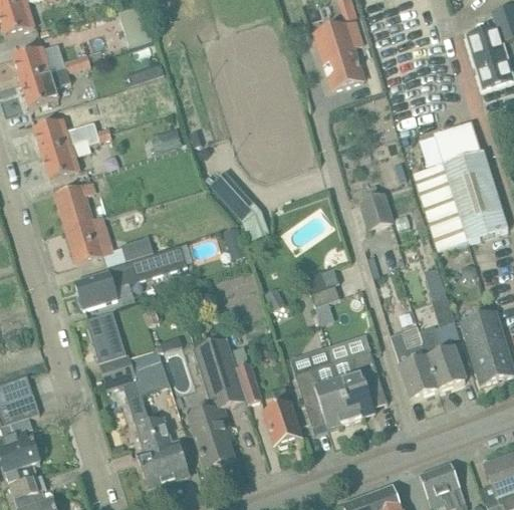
[(44,2),(50,0),(0,0),(0,9),(26,1),(29,0),(43,0),(44,2)]
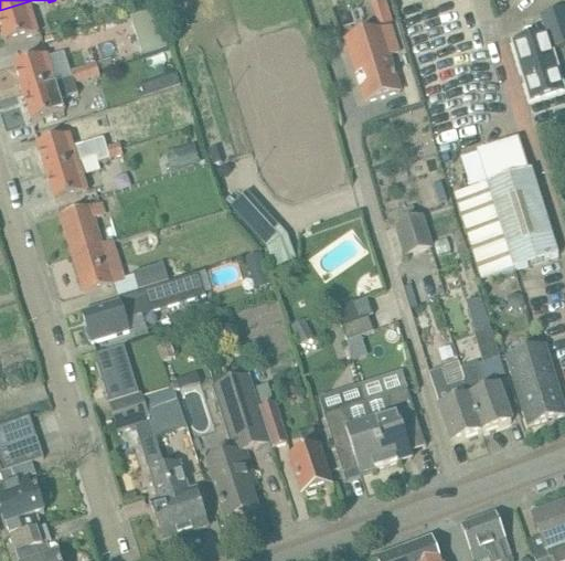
[(393,18),(386,0),(371,0),(377,22),(393,18)]
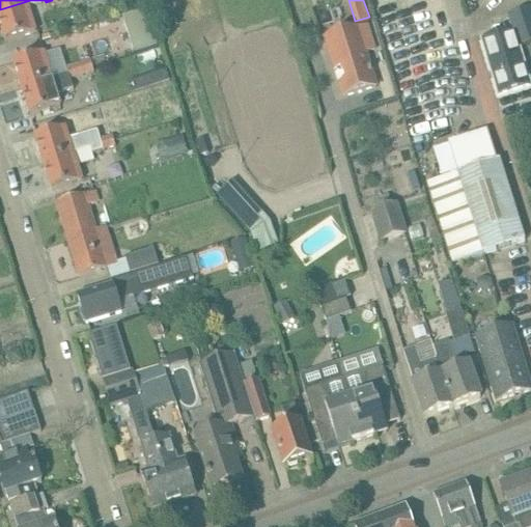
[(35,28),(27,1),(0,9),(0,20),(5,37),(35,28)]
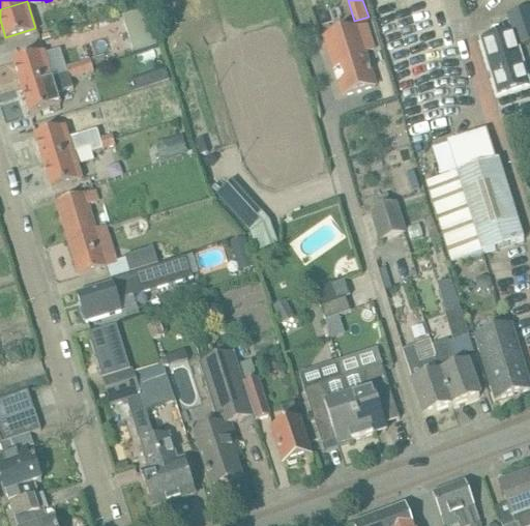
[(529,39),(529,4),(527,6),(507,11),(512,28),(481,37),(487,53),(498,90),(529,81),(523,61),(518,44),(529,39)]
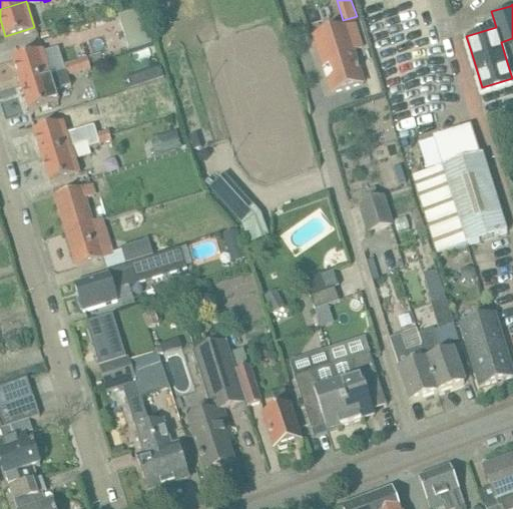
[(154,39),(143,5),(118,13),(129,47),(154,39)]
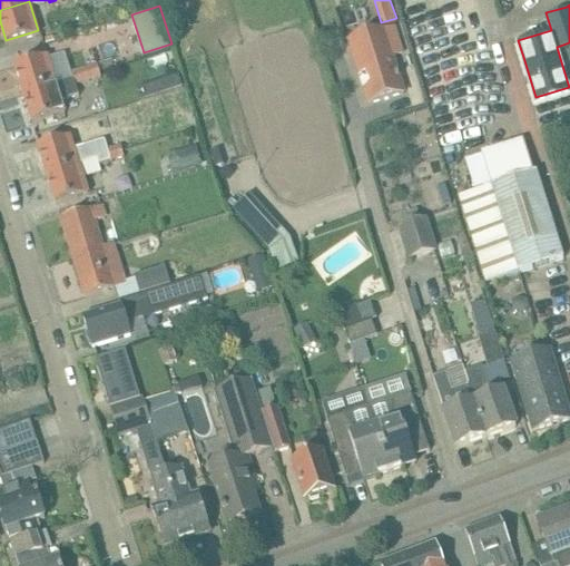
[(350,39),(360,71),(366,69),(371,84),(364,86),(369,100),(404,89),(392,51),(402,49),(394,25),(350,39)]
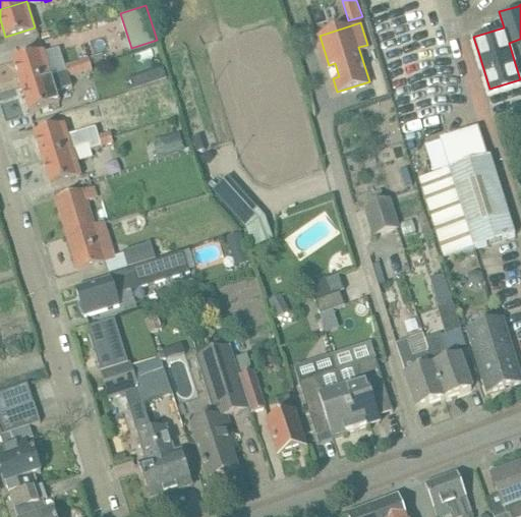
[(58,45),(46,48),(52,69),(64,66),(58,45)]
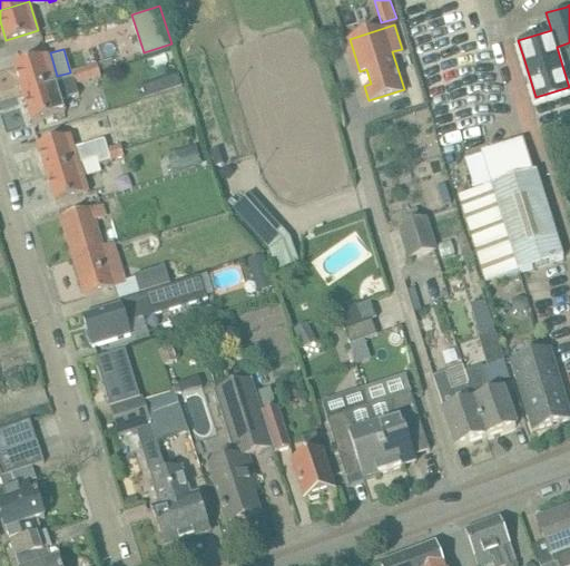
[(23,90),(56,80),(47,52),(15,62),(23,90)]
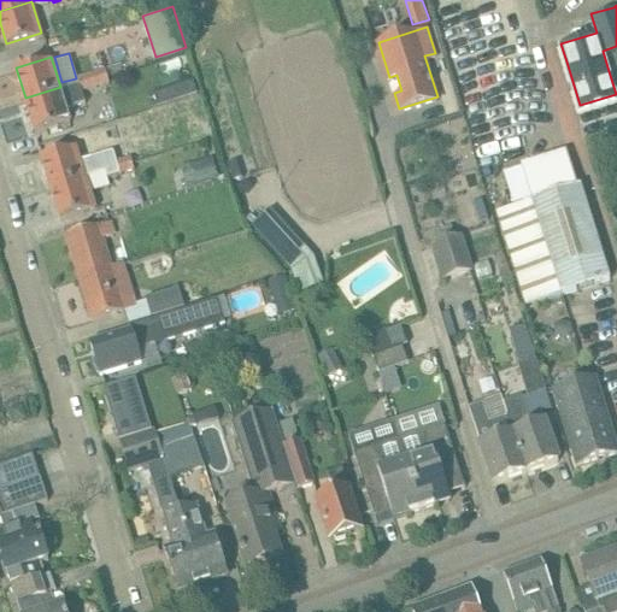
[(92,70),(95,83),(110,80),(105,66),(92,70)]
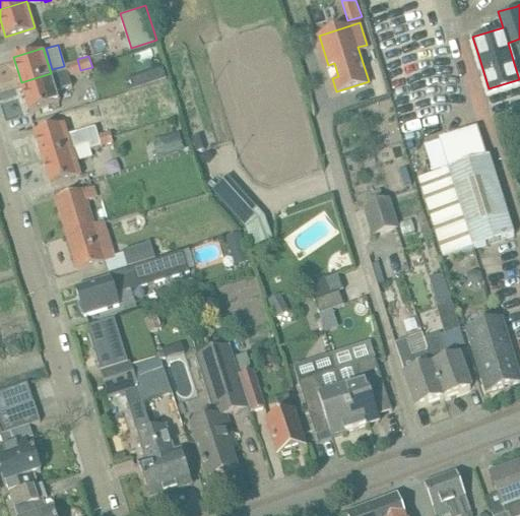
[(80,70),(77,59),(65,63),(67,69),(68,74),(80,70)]
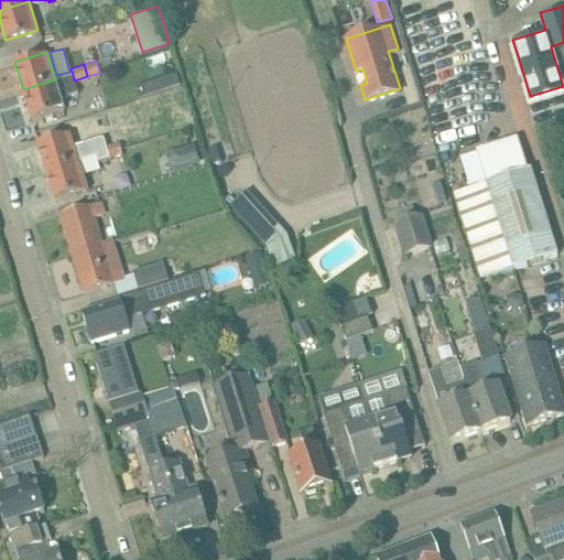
[(179,68),(137,82),(141,95),(182,82),(179,68)]
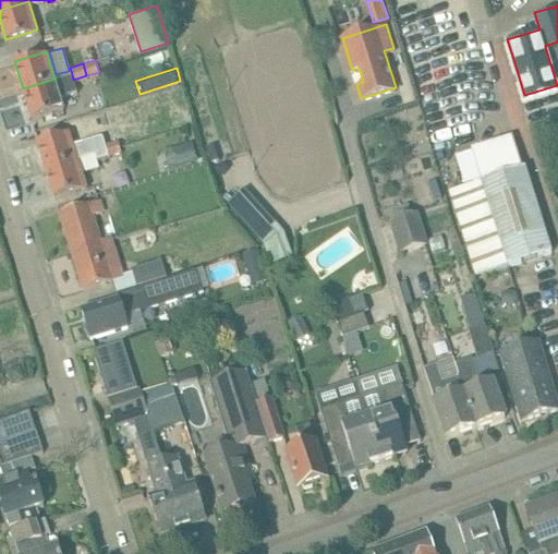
[(55,79),(23,88),(32,117),(52,110),(63,107),(60,95),(76,89),(73,80),(72,74),(55,79)]
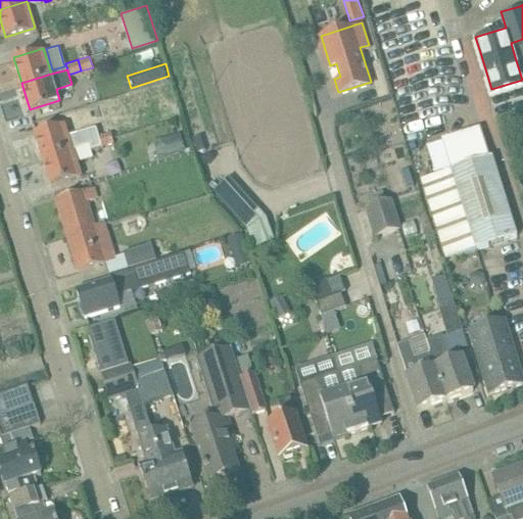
[(81,121),(124,106),(120,94),(77,108),(81,121)]
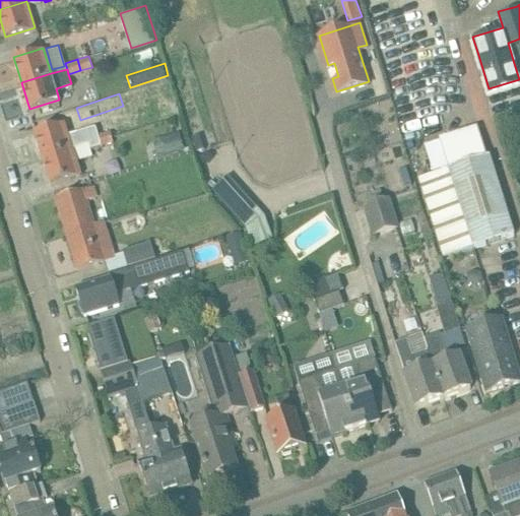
[(176,102),(168,104),(172,115),(179,113),(176,102)]
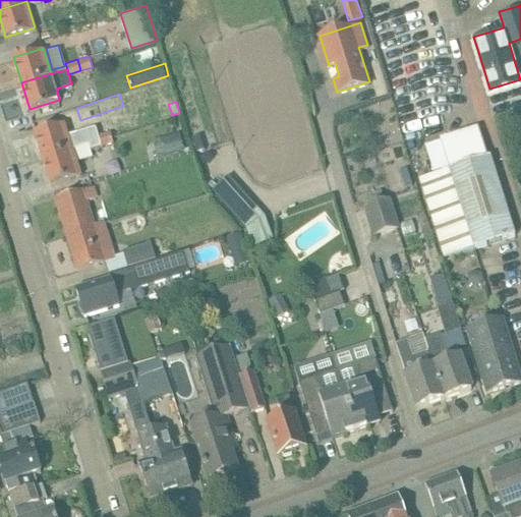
[(43,157),(72,147),(88,141),(90,147),(101,142),(98,132),(96,124),(68,132),(64,121),(35,130),(43,157)]
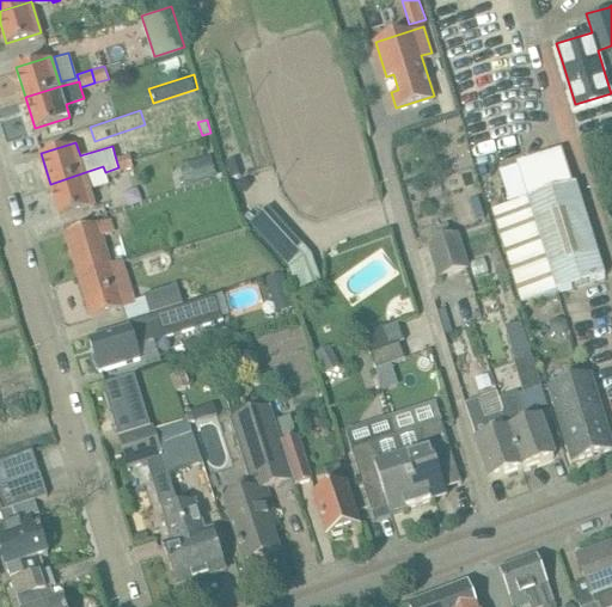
[(576,181),(574,182),(563,147),(500,167),(510,201),(493,207),(521,300),(605,274),(576,181)]
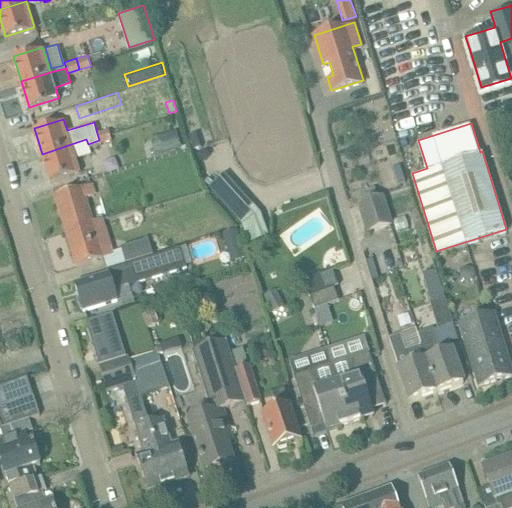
[(176,127),(157,133),(162,151),(181,145),(176,127)]
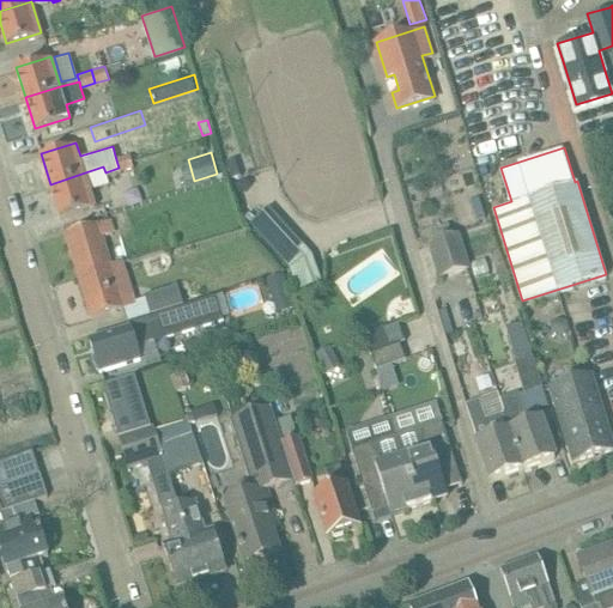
[(128,153),(116,157),(119,168),(132,164),(128,153)]
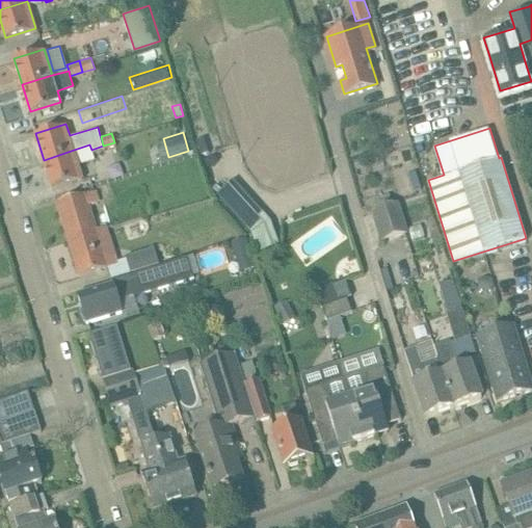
[(74,150),(44,160),(52,186),(82,177),(74,150)]
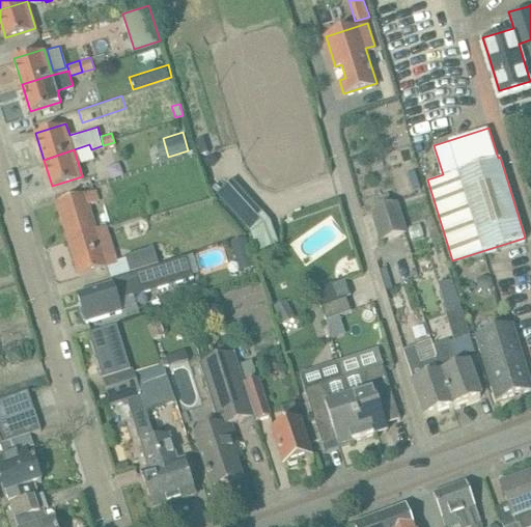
[(415,169),(408,171),(413,188),(420,186),(415,169)]
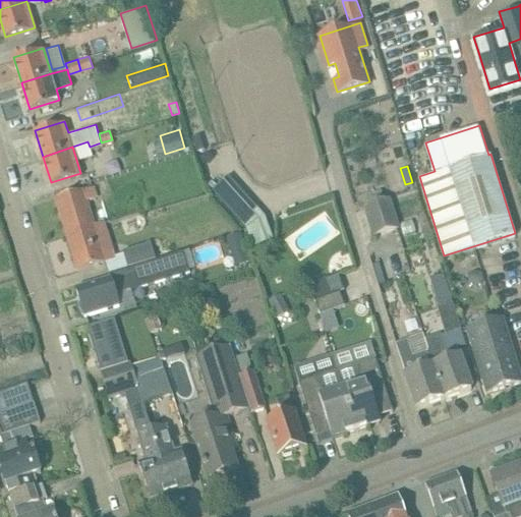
[(223,199),(238,185),(229,174),(213,188),(223,199)]
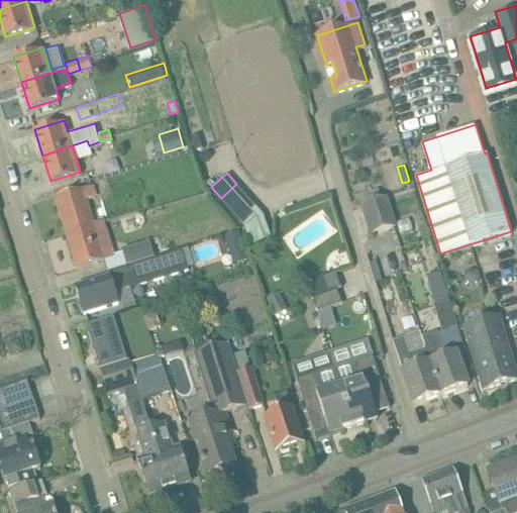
[(67,230),(93,221),(86,197),(94,194),(90,184),(56,194),(67,230)]
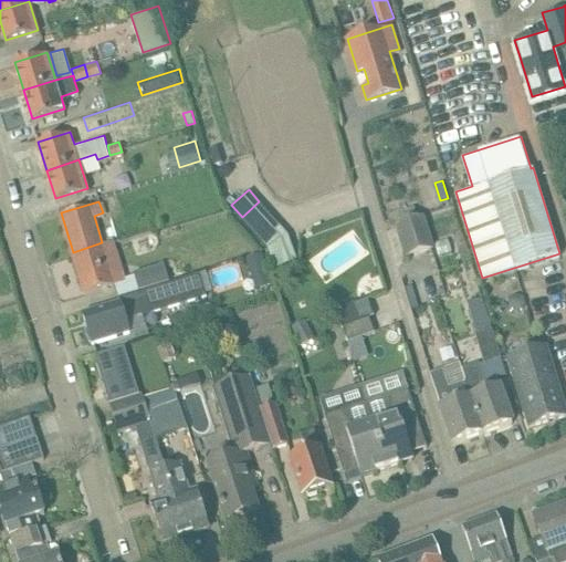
[(421,214),(417,215),(413,205),(398,209),(401,219),(397,220),(407,252),(431,245),(421,214)]
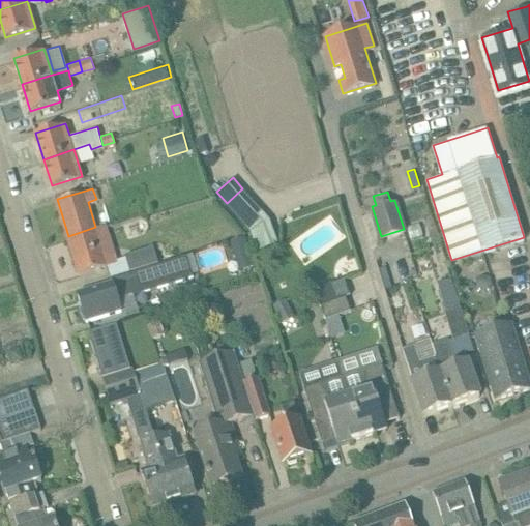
[(278,241),(270,217),(251,229),(258,249),(278,241)]
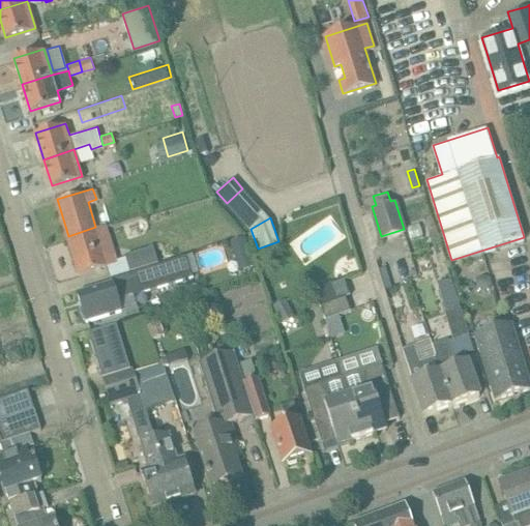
[(95,227),(68,236),(80,272),(116,261),(105,225),(95,227)]
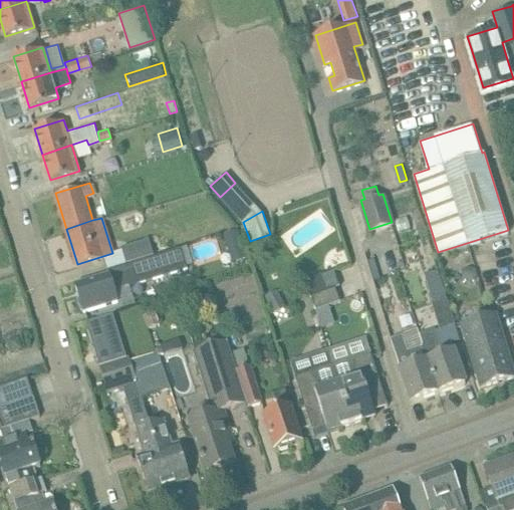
[(239,227),(224,232),(228,246),(243,241),(239,227)]
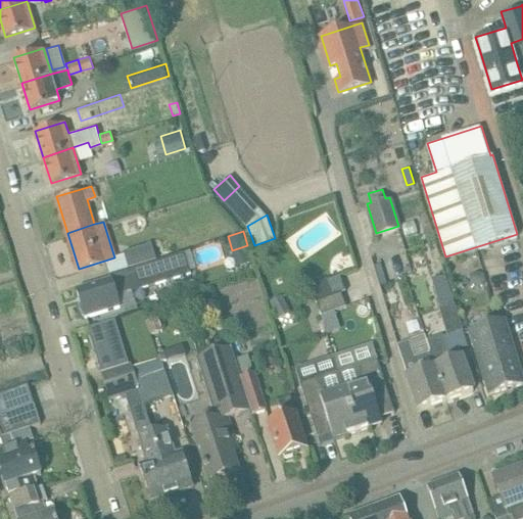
[(123,249),(128,265),(156,256),(151,240),(123,249)]
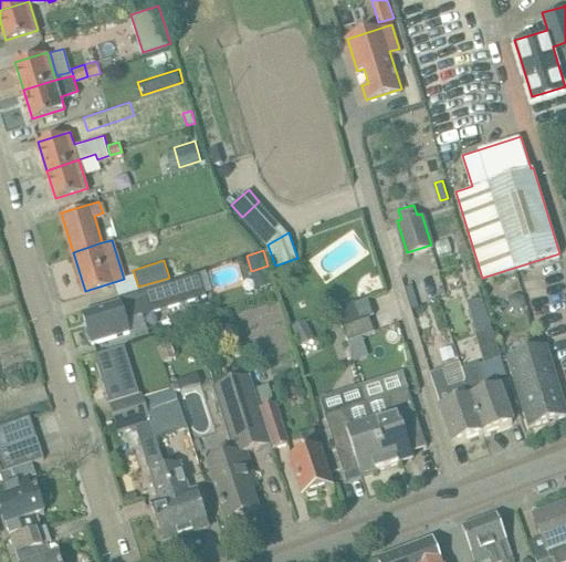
[(104,305),(83,312),(92,341),(113,334),(129,330),(129,329),(125,316),(134,313),(143,311),(144,312),(206,293),(199,270),(118,295),(119,301),(104,305)]
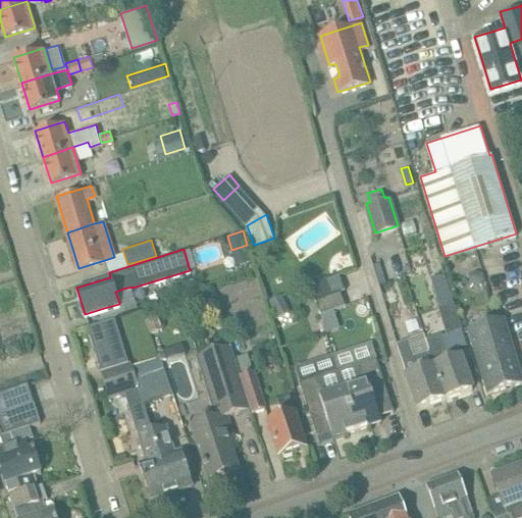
[(471,270),(469,275),(471,281),(476,283),(482,281),(484,276),(482,270),(477,268),(471,270)]
